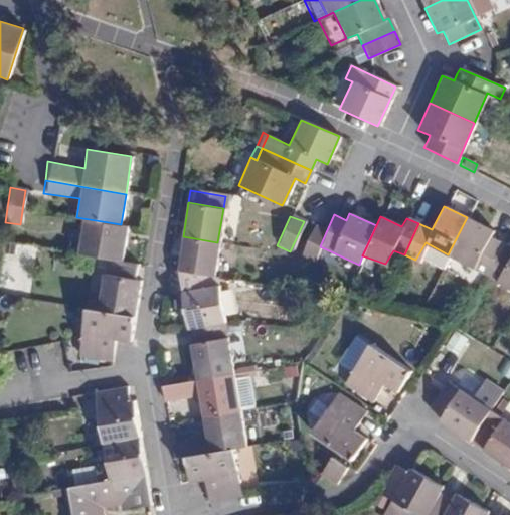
[(467,217),(448,254),(484,275),(501,243),(488,237),(493,229),(467,217)]
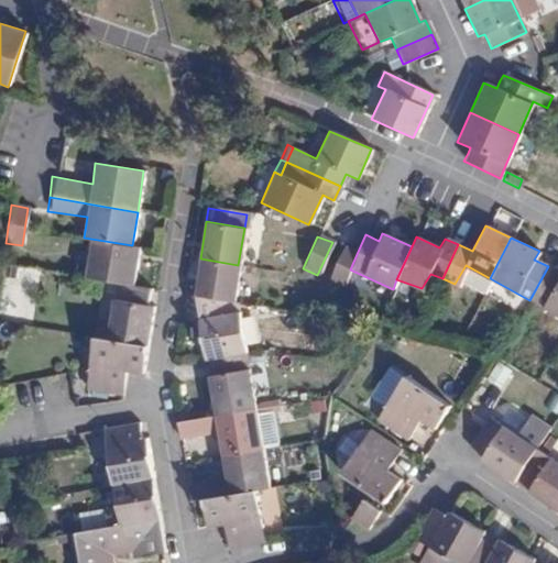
[(132,245),(90,240),(85,278),(149,288),(132,245)]
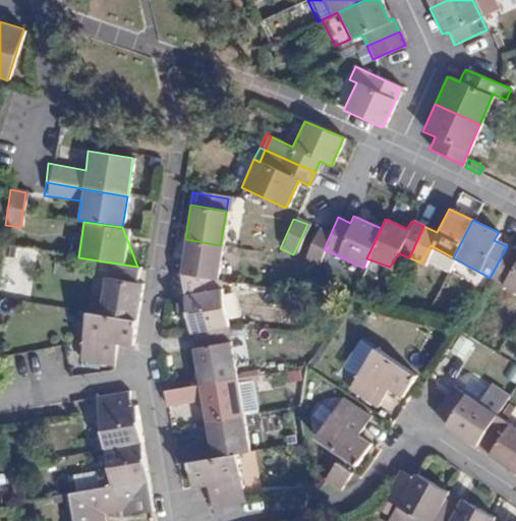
[(317,265),(324,249),(330,235),(316,228),(302,258),(317,265)]
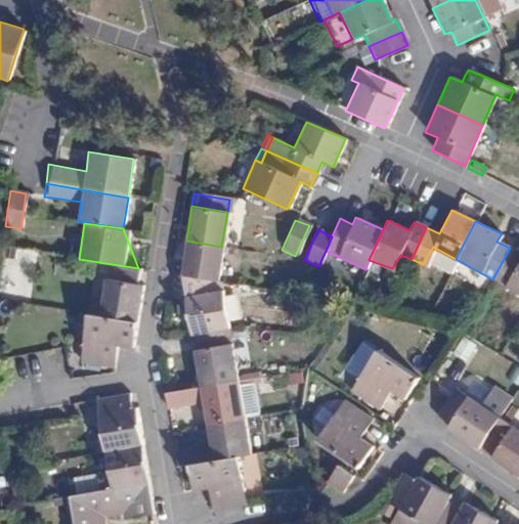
[(181,275),(216,281),(221,247),(186,241),(181,275)]
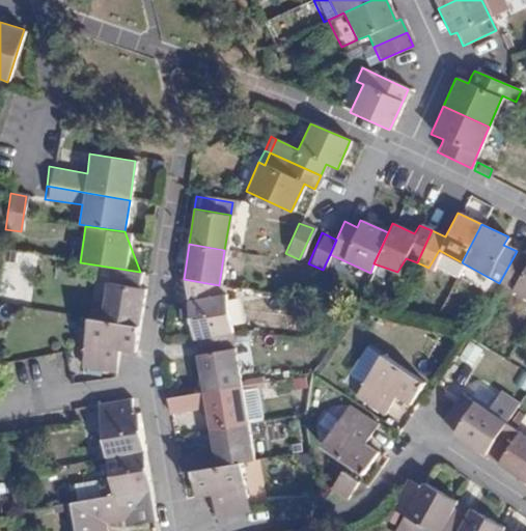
[(525,256),(517,251),(499,283),(525,298),(525,256)]
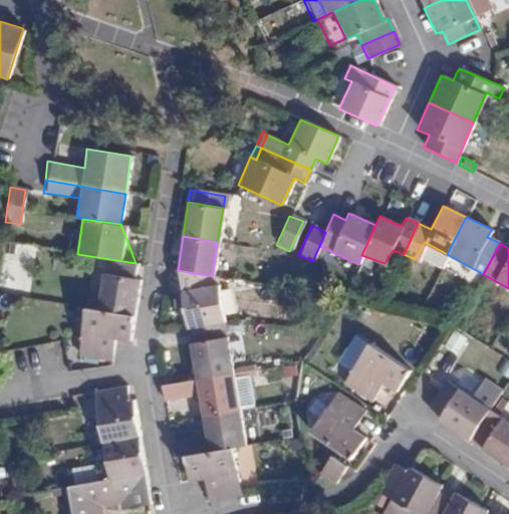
[(85,308),(133,315),(139,279),(134,278),(136,263),(104,258),(99,291),(88,288),(85,308)]
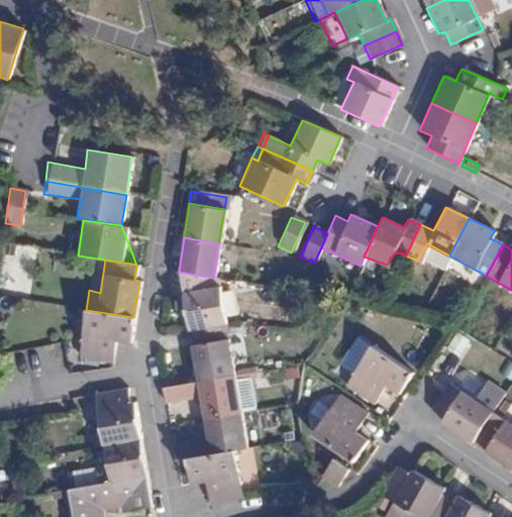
[(188,330),(225,324),(217,278),(213,278),(179,272),(188,330)]
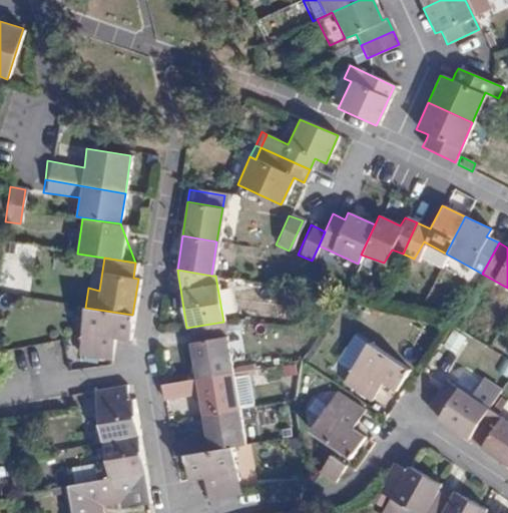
[(77,353),(109,359),(113,338),(128,340),(132,315),(85,308),(78,345),(77,353)]
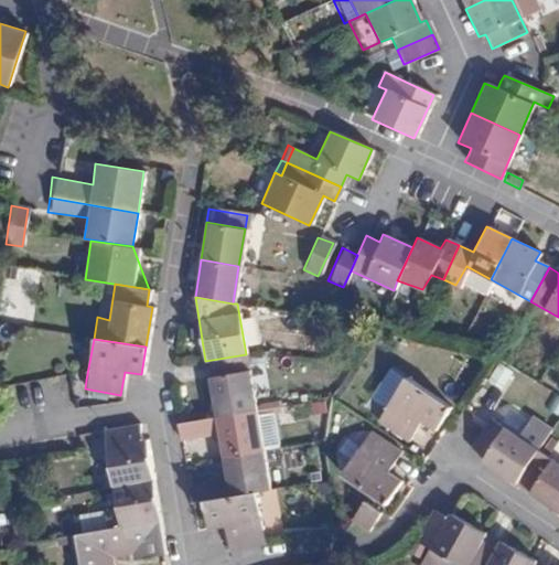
[(256,409),(246,354),(205,361),(214,417),(256,409)]
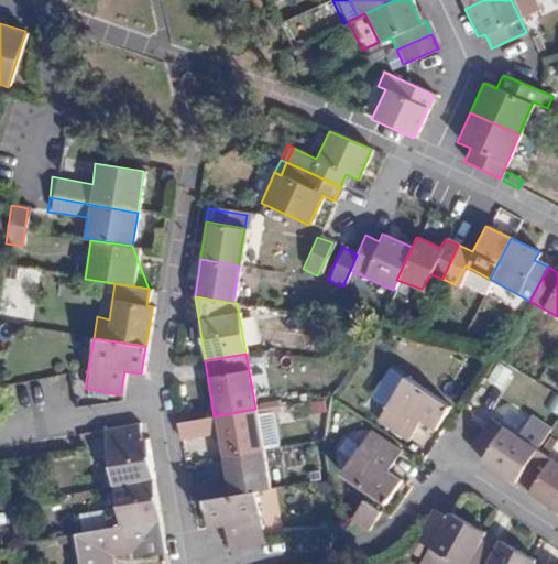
[(404,377),(374,419),(405,441),(418,420),(433,429),(447,405),(404,377)]
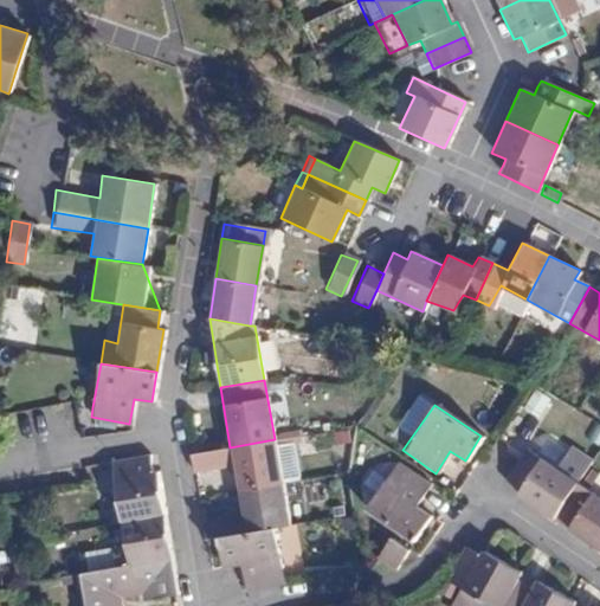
[(301,442),(301,436),(278,439),(278,445),(301,442)]
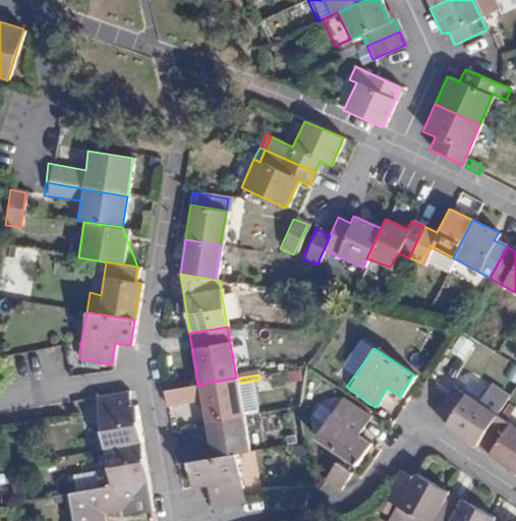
[(242,414),(236,378),(197,385),(168,390),(162,391),(164,406),(201,401),(204,421),(242,414)]
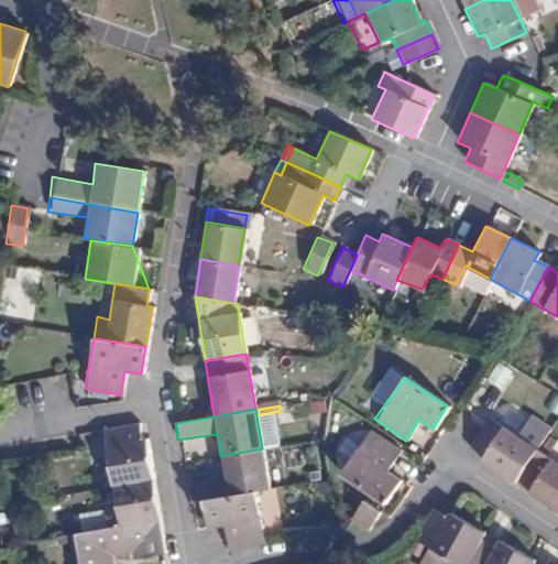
[(488,418),(482,424),(468,446),(481,456),(478,461),(512,484),(535,448),(488,418)]
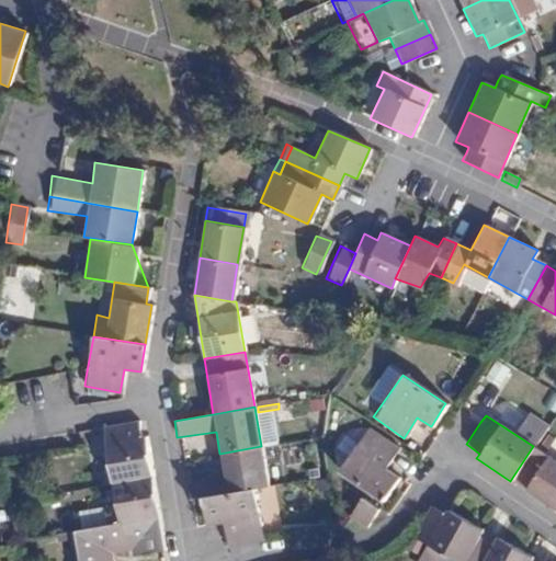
[(102,427),(111,483),(150,477),(144,437),(139,437),(136,421),(102,427)]
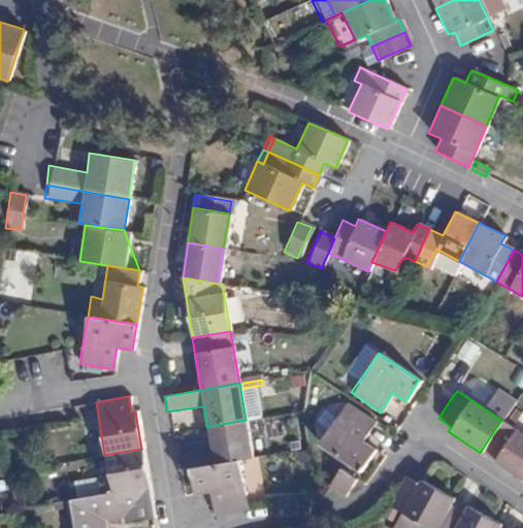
[(373,421),(346,401),(318,442),(358,471),(376,448),(362,439),(373,421)]
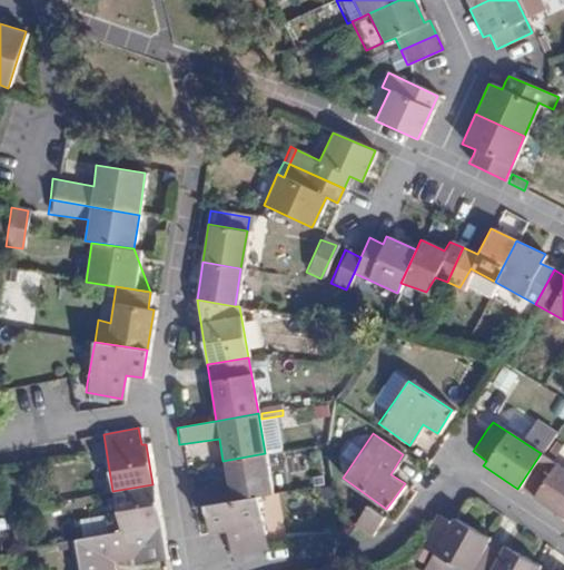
[(271,494),(265,453),(223,461),(226,482),(187,490),(190,508),(204,505),(257,497),(271,494)]
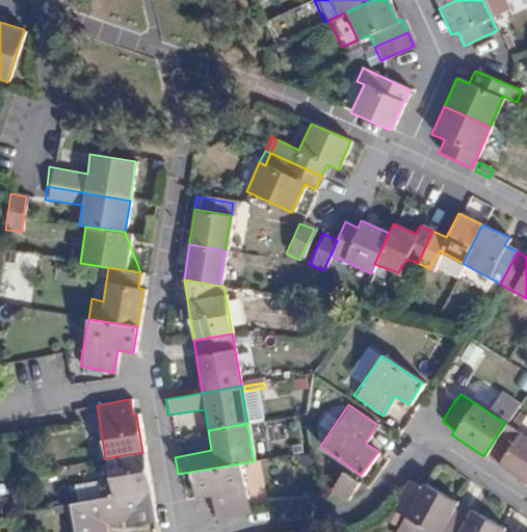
[(526,436),(505,423),(483,456),(526,484),(526,436)]
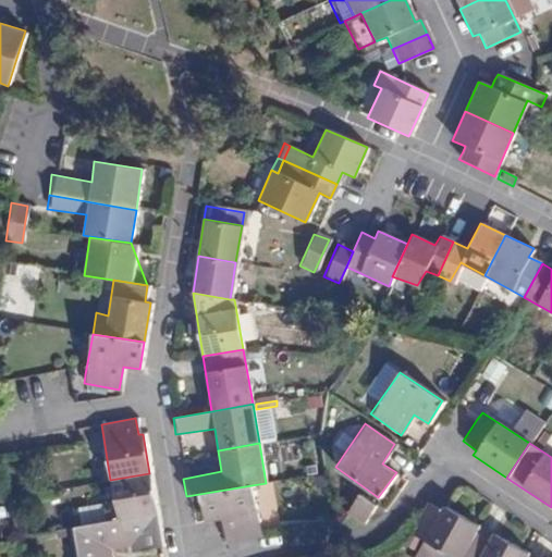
[(101,502),(103,520),(115,518),(120,533),(158,528),(149,473),(110,480),(113,498),(101,502)]
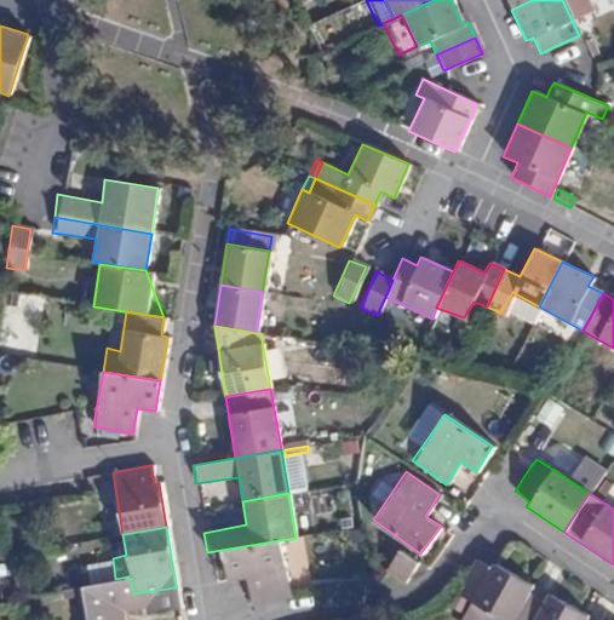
[(291,597),(280,540),(222,550),(225,577),(227,580),(245,578),(250,604),(291,597)]
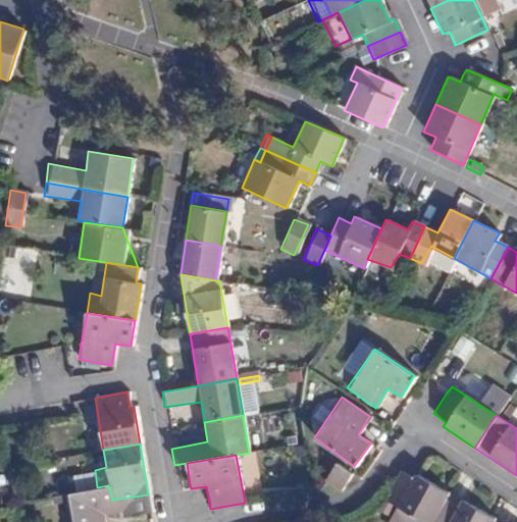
[(339,490),(349,475),(350,473),(334,463),(322,480),(339,490)]
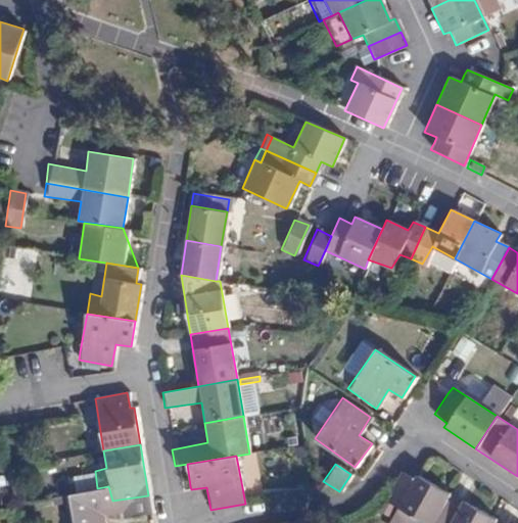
[(416,519),(422,522),(428,522),(446,491),(412,472),(408,477),(396,470),(380,500),(393,506),(416,519)]
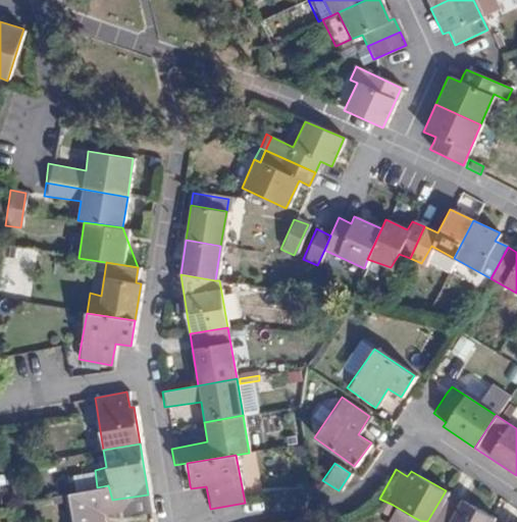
[(67,499),(70,521),(104,521),(103,514),(120,510),(121,517),(147,513),(152,512),(148,494),(112,500),(108,485),(97,487),(52,496),(53,502),(67,499)]
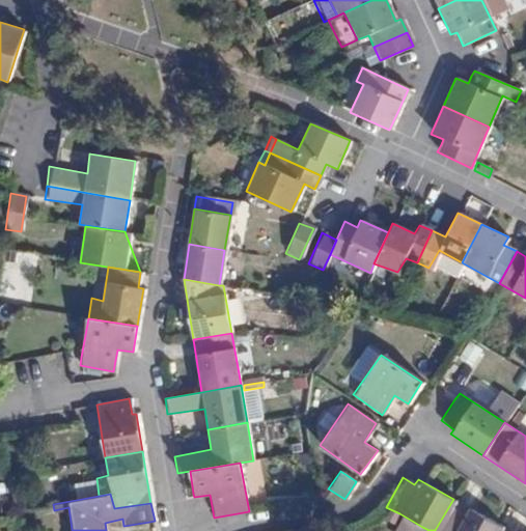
[(453,499),(435,530),(496,530),(500,525),(453,499)]
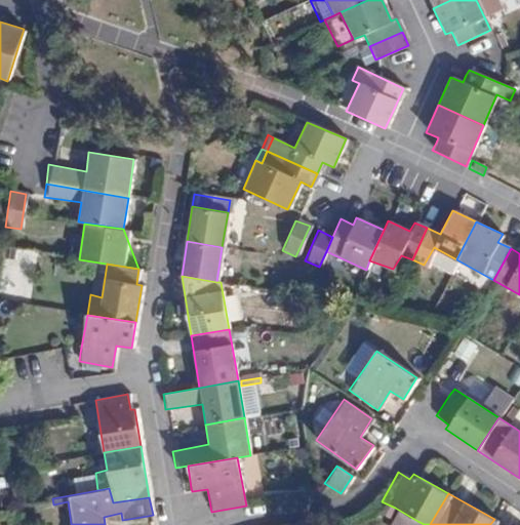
[(414,524),(417,521),(395,508),(385,524),(414,524)]
